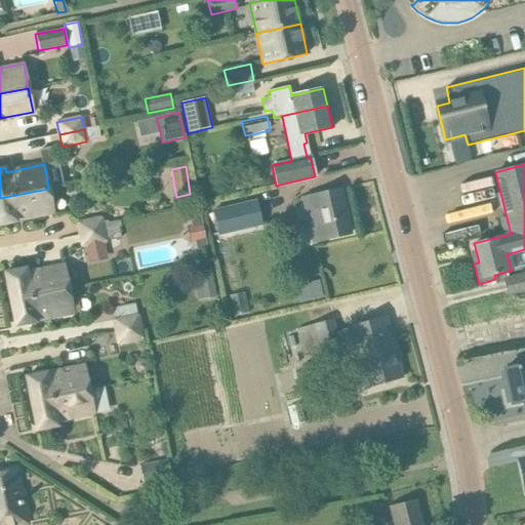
[(0,198),(0,224),(16,220),(53,212),(48,189),(0,198)]
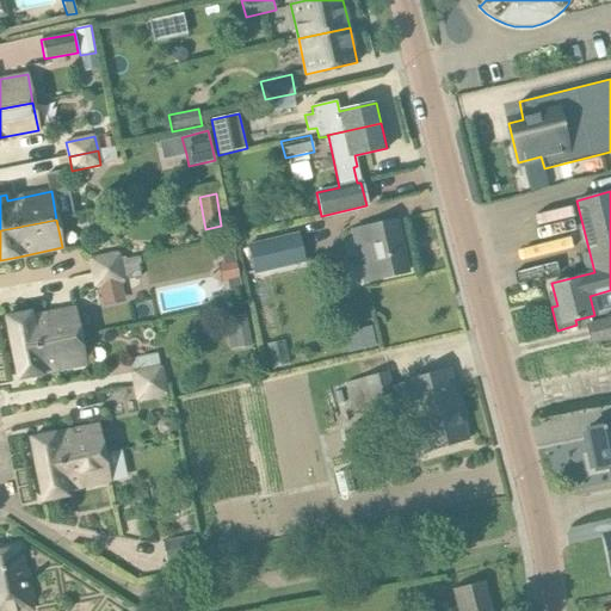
[(363,282),(375,279),(408,271),(396,220),(363,228),(351,230),(363,282)]
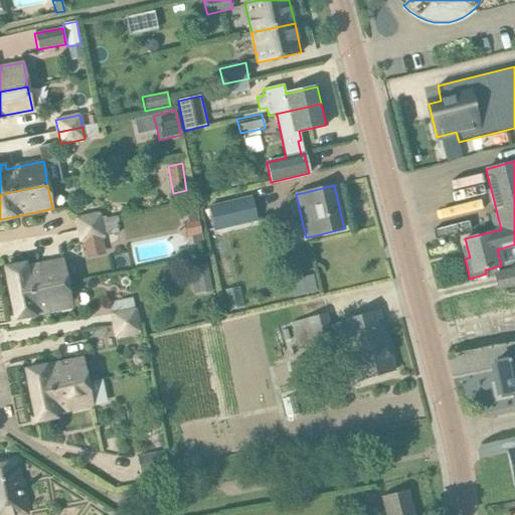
[(251,197),(209,207),(214,229),(256,219),(251,197)]
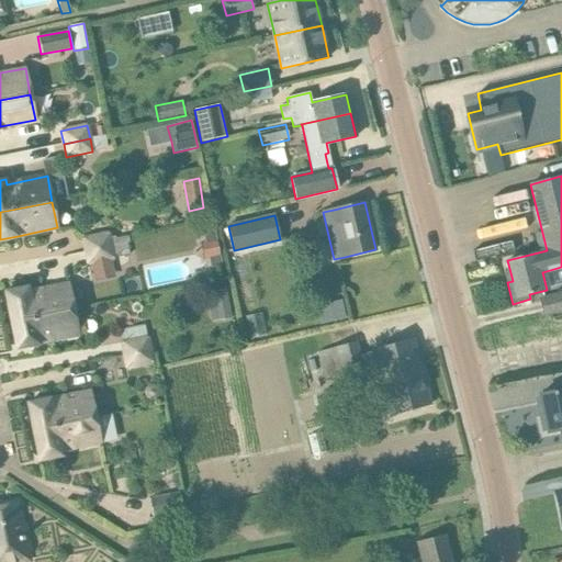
[(205,243),(201,243),(204,259),(209,259),(211,268),(223,265),(215,231),(203,233),(205,243)]
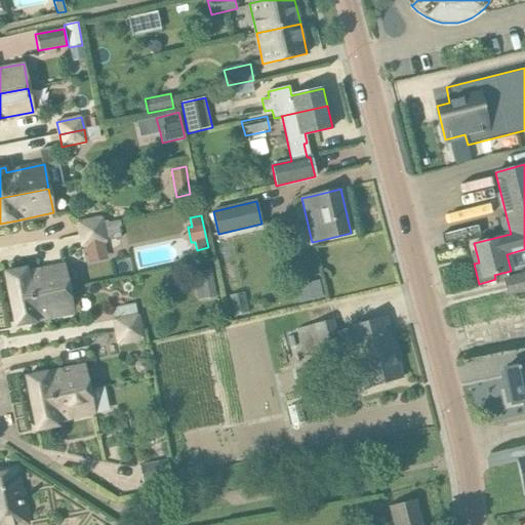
[(80,235),(104,230),(102,217),(77,223),(80,235)]
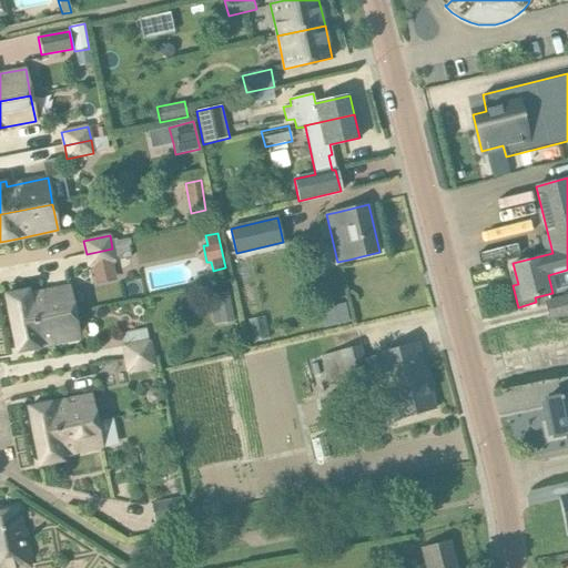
[(130,257),(128,245),(112,249),(87,254),(89,267),(115,262),(115,261),(130,257)]
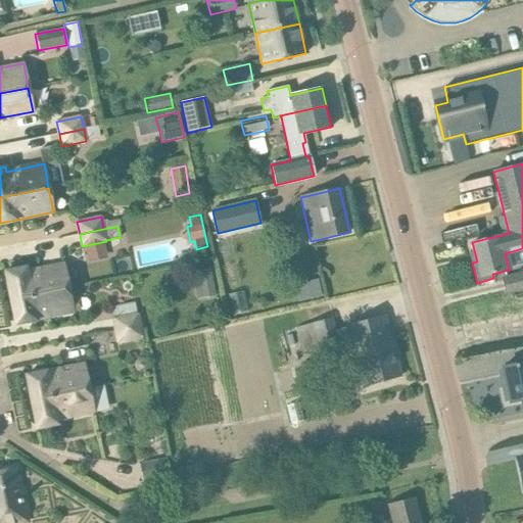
[(10,299),(68,288),(63,264),(27,272),(26,267),(5,271),(10,299)]
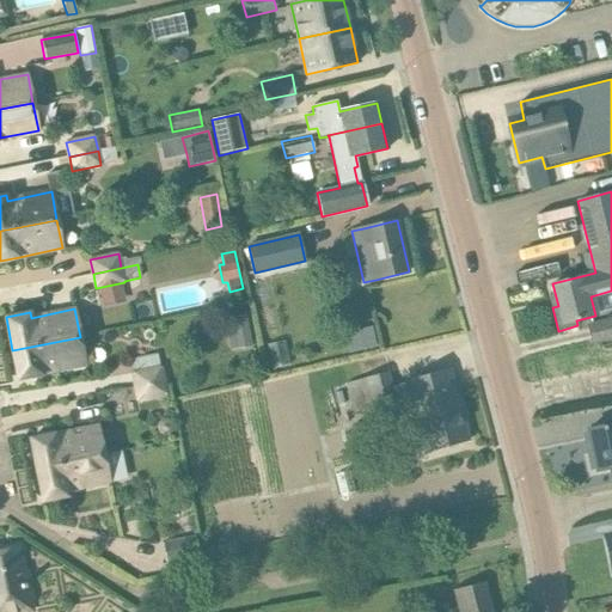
[(246,316),(225,319),(231,350),(252,347),(246,316)]
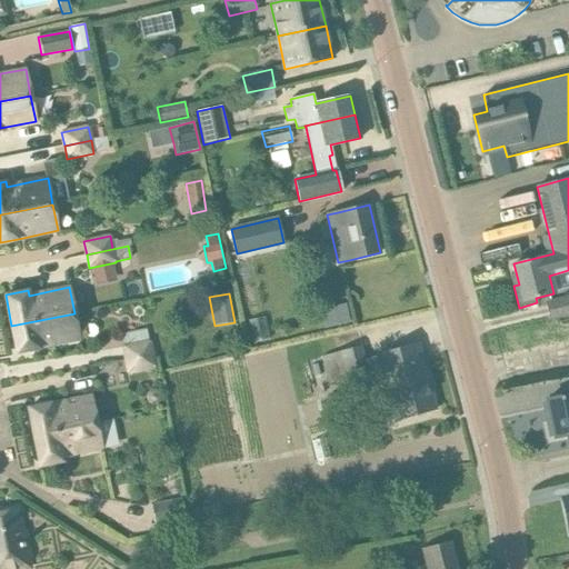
[(568,297),(547,302),(550,319),(568,315),(568,297)]
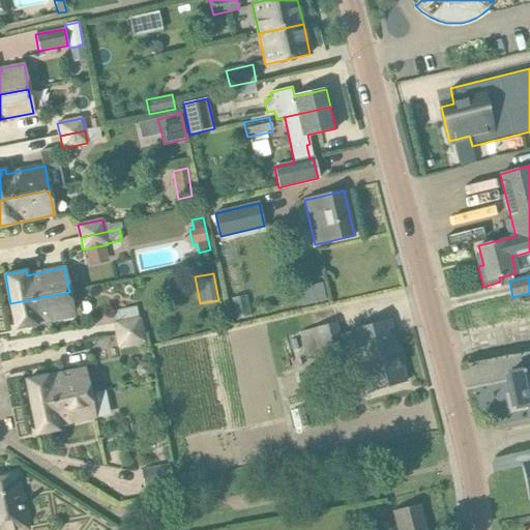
[(300,284),(301,303),(326,301),(325,282),(300,284)]
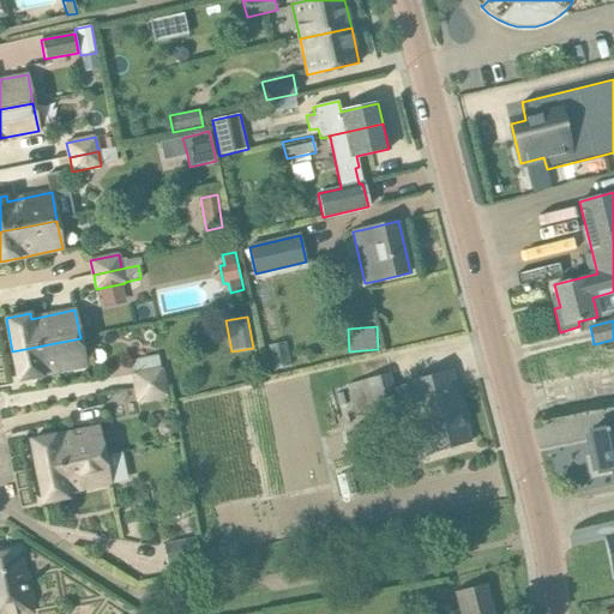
[(18,381),(42,375),(86,366),(80,338),(12,351),(18,381)]
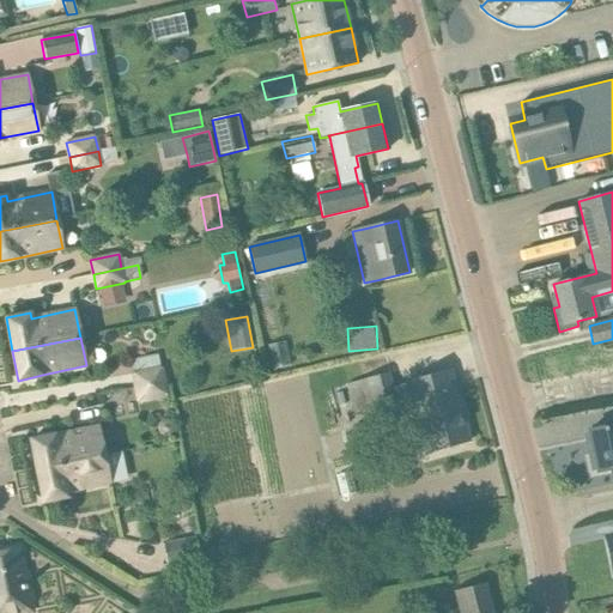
[(135,387),(164,382),(162,368),(133,374),(135,387)]
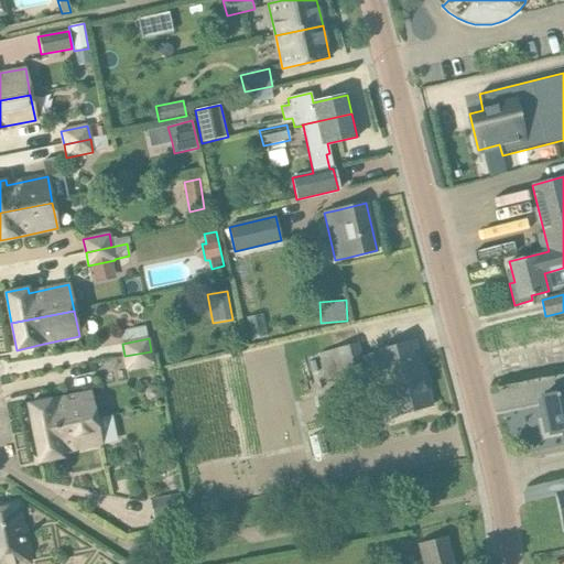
[(432,405),(414,339),(372,351),(386,396),(391,416),(432,405)]
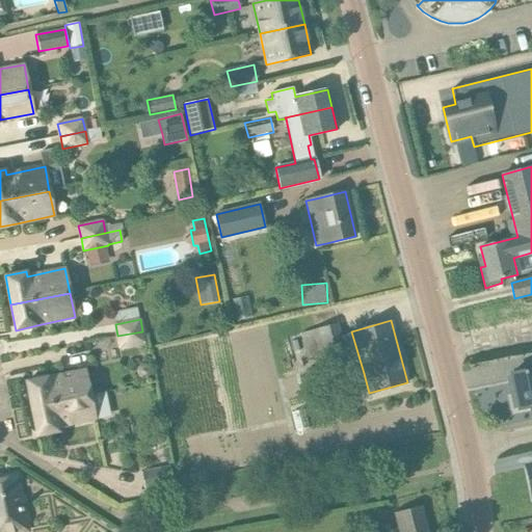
[(301,334),(308,357),(344,347),(337,323),(301,334)]
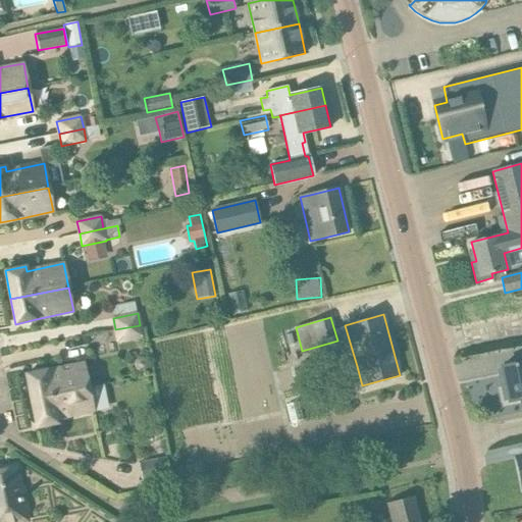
[(117,342),(142,337),(140,325),(115,329),(117,342)]
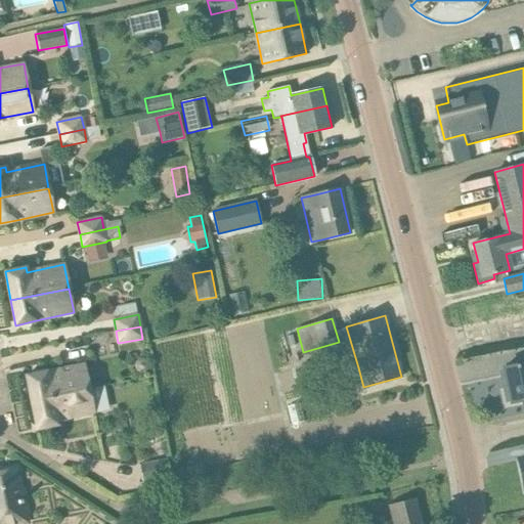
[(523,363),(503,368),(510,403),(523,399),(523,363)]
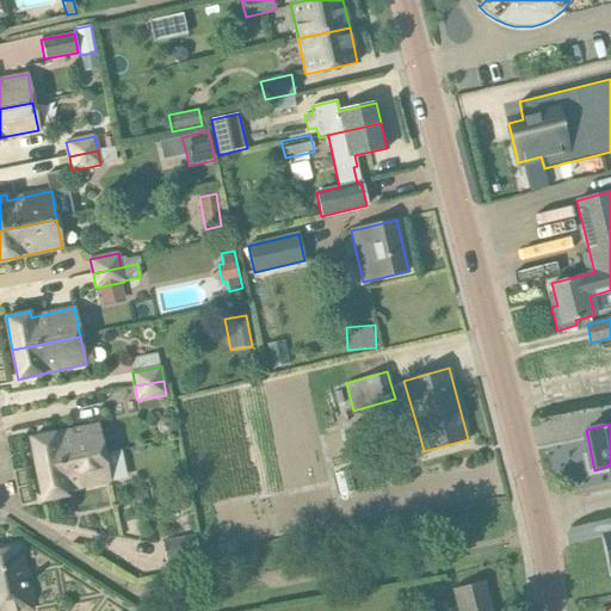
[(36,467),(104,454),(98,425),(55,433),(54,433),(30,438),(36,467)]
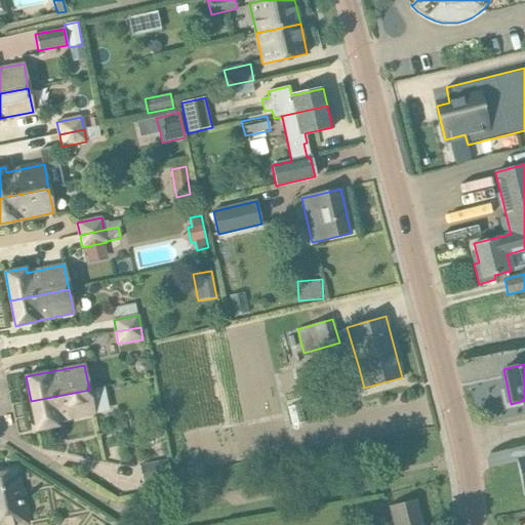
[(31,401),(37,430),(57,426),(56,421),(94,413),(89,390),(31,401)]
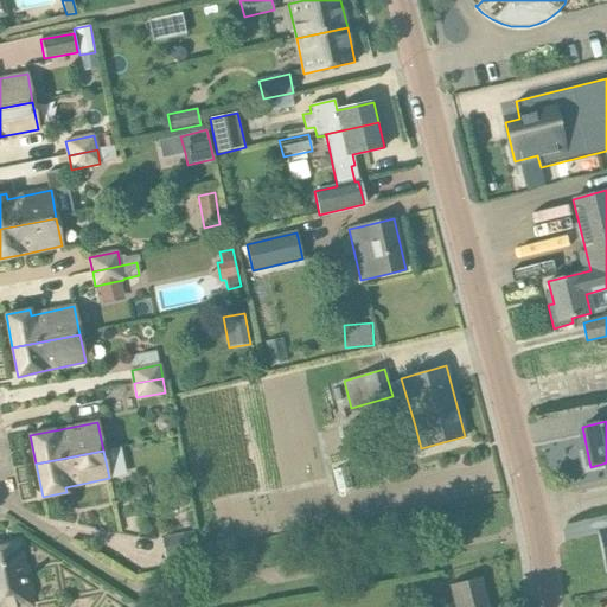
[(165,557),(197,550),(193,532),(160,538),(165,557)]
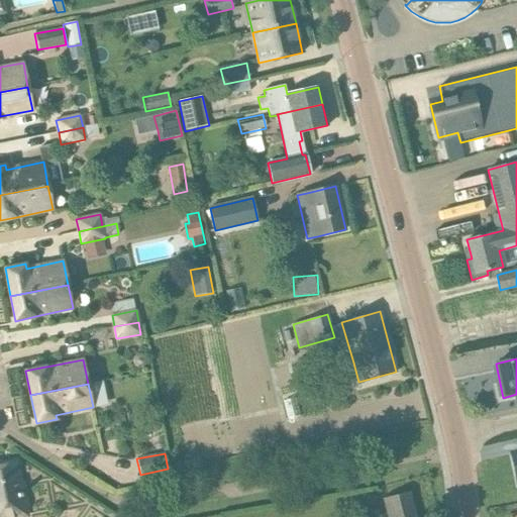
[(15,462),(0,464),(0,516),(25,512),(15,462)]
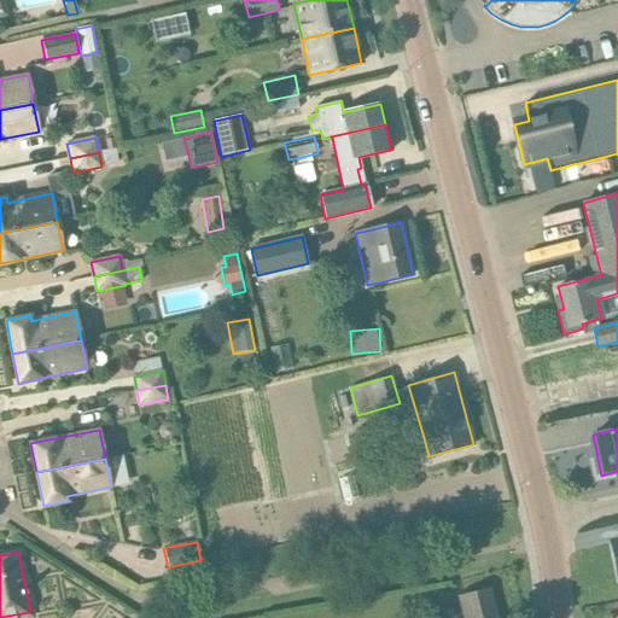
[(464,617),(496,617),(489,588),(458,595),(464,617)]
